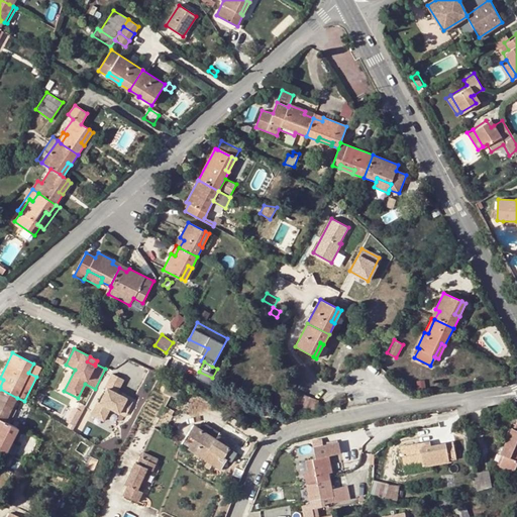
[(40,368),(33,364),(28,373),(36,377),(40,368)]
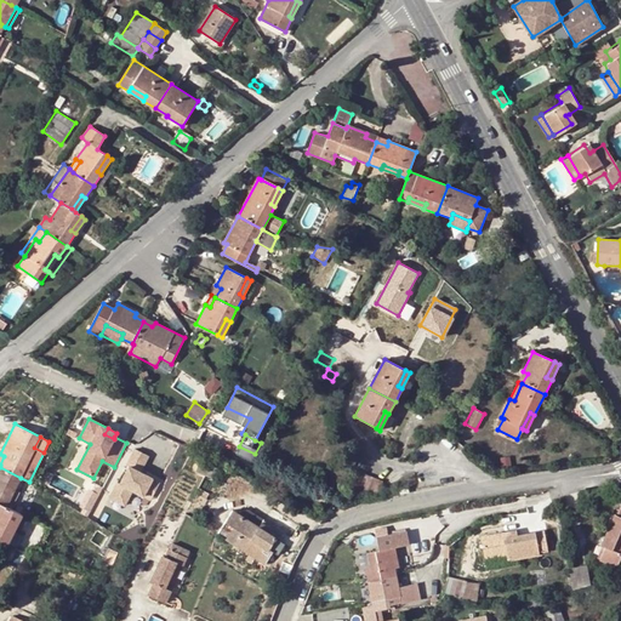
[(148,456),(135,449),(126,465),(129,467),(119,484),(117,483),(109,499),(124,506),(132,490),(143,496),(144,494),(152,499),(158,485),(138,474),(148,456)]
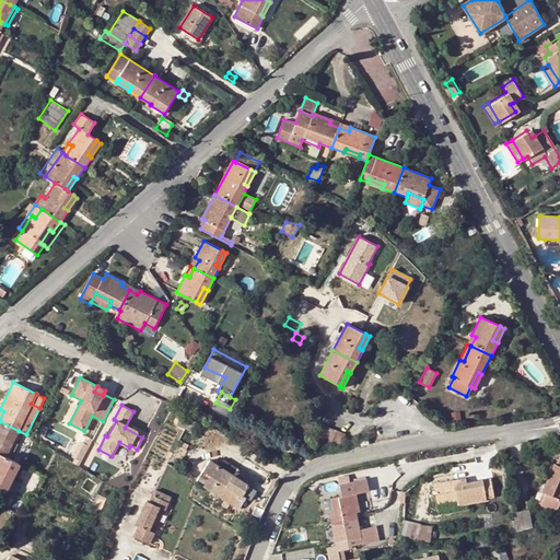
[(196,423),(181,416),(176,424),(191,431),(196,423)]
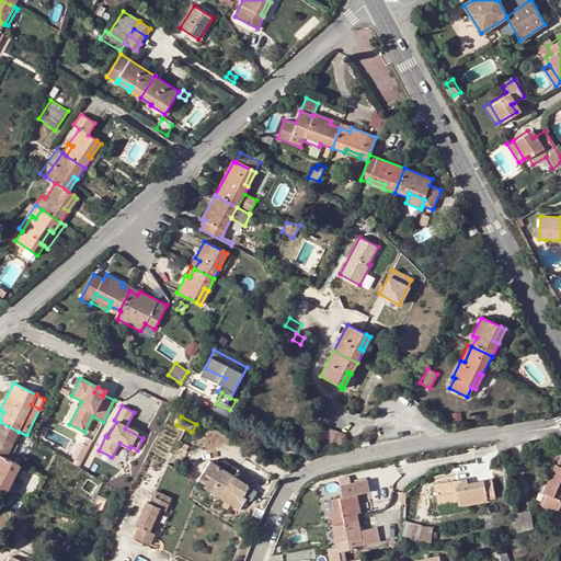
[(0,454),(6,457),(7,454),(12,443),(18,432),(19,432),(0,422),(0,454)]
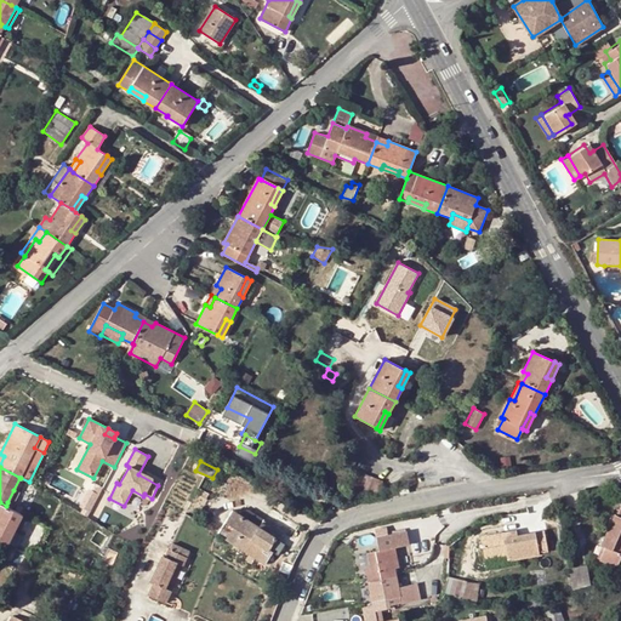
[(355,488),(362,473),(354,471),(348,485),(355,488)]
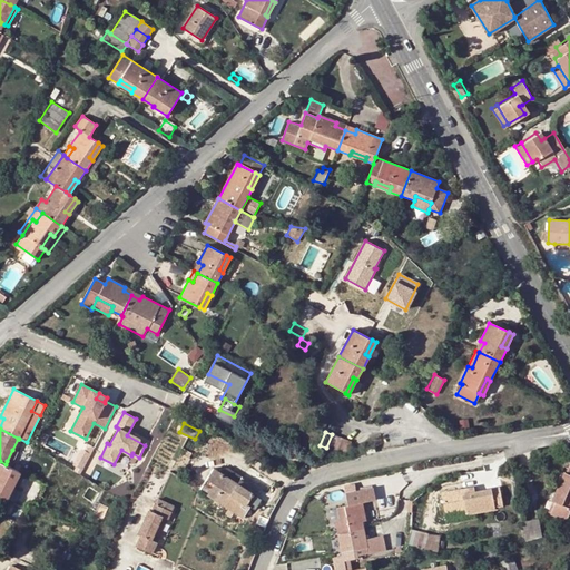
[(337,436),(332,434),(326,448),(333,450),(337,436)]
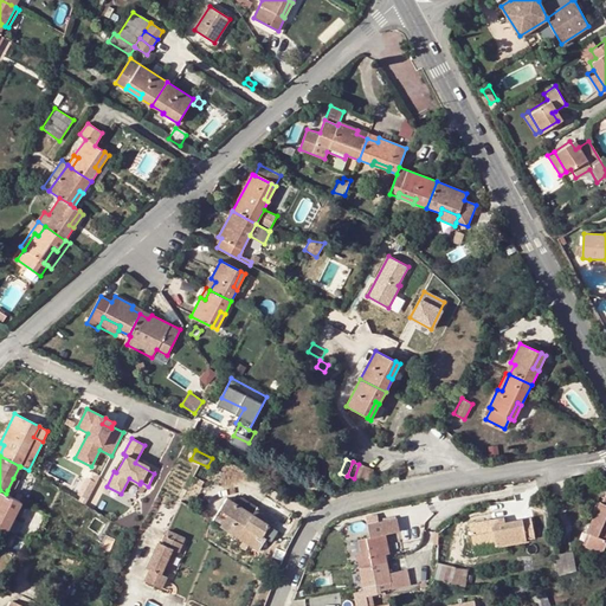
[(366,466),(359,464),(354,478),(362,481),(366,466)]
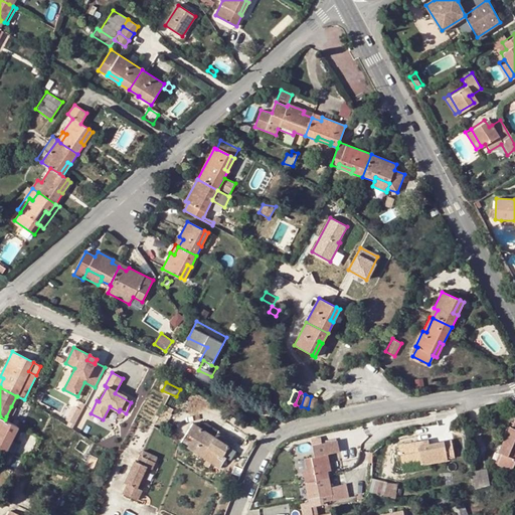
[(318,399),(311,396),(308,408),(313,410),(318,399)]
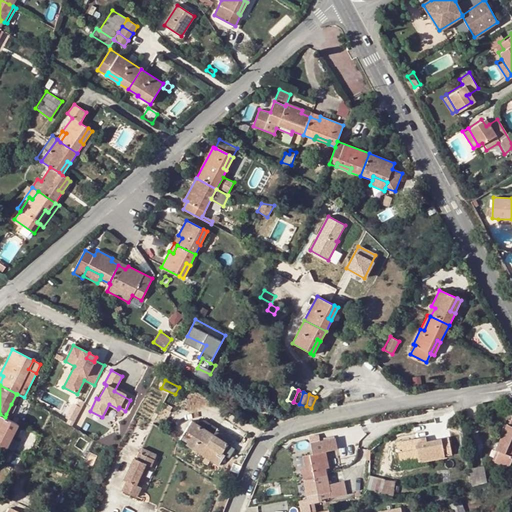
[(11,404),(6,414),(10,416),(15,406),(11,404)]
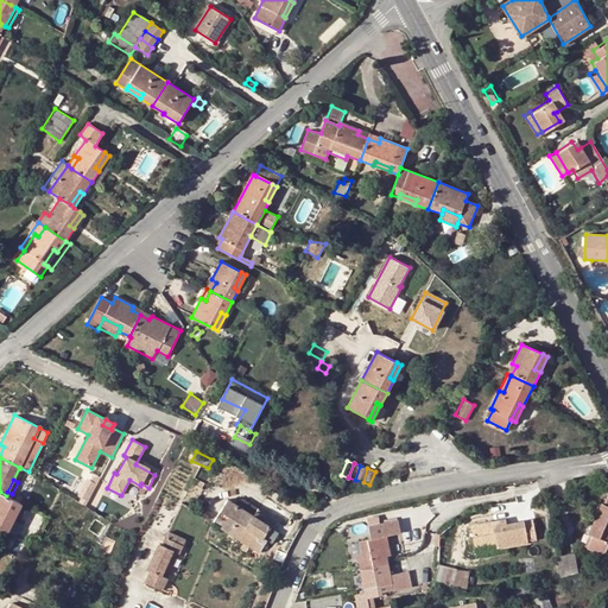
[(252,514),(264,495),(253,488),(240,507),(252,514)]
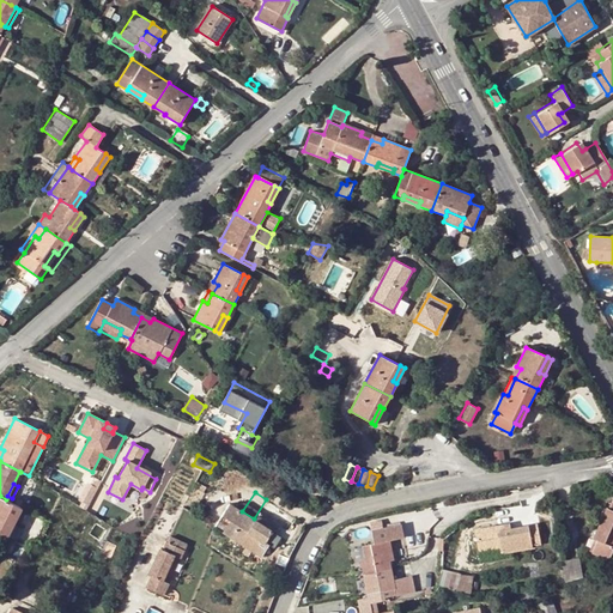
[(67,502),(55,495),(52,499),(64,507),(67,502)]
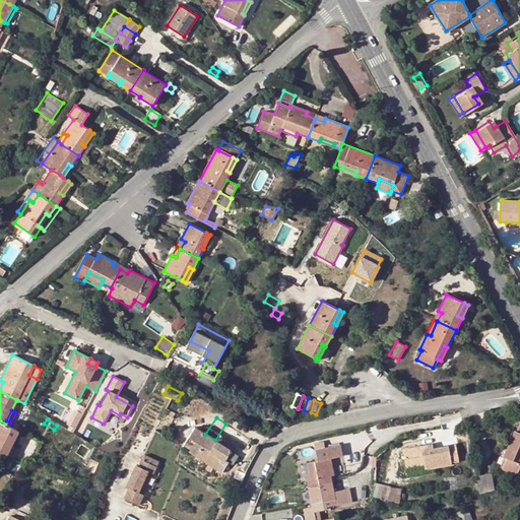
[(0,420),(0,451),(2,453),(9,442),(12,443),(18,431),(5,424),(0,420)]
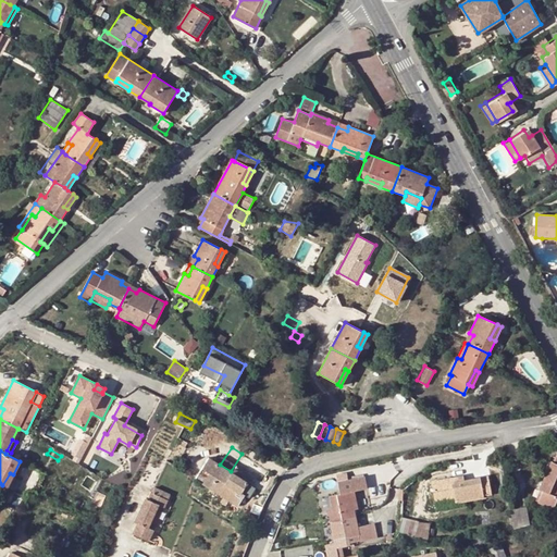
[(556,453),(553,462),(551,461),(539,490),(543,492),(539,503),(554,509),(556,499),(556,453)]
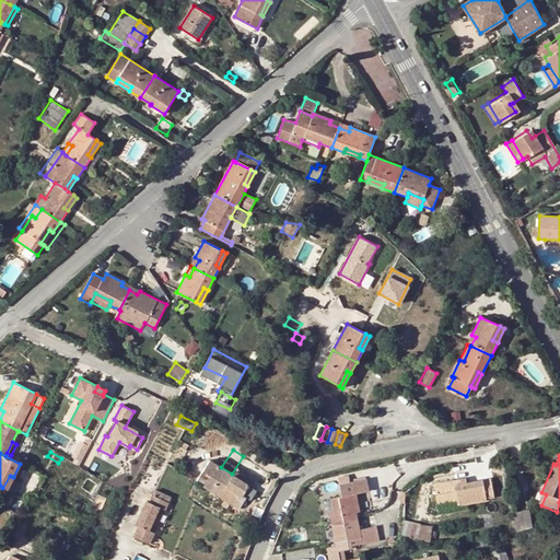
[(271,475),(243,456),(232,474),(248,485),(260,492),(271,475)]
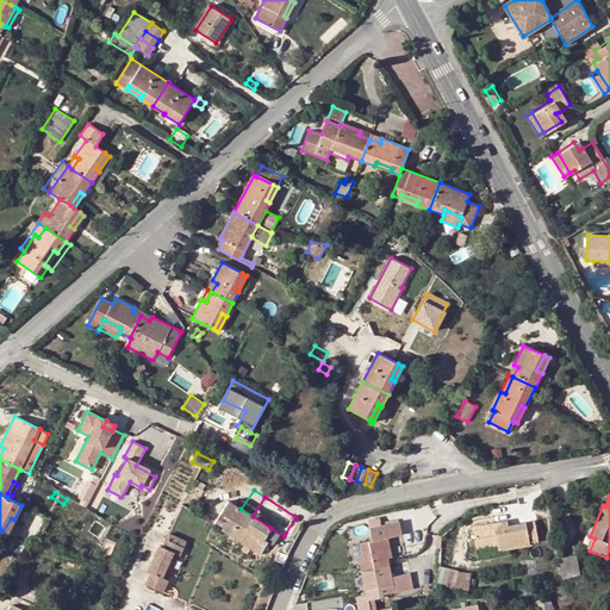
[(253,516),(241,509),(229,499),(215,522),(260,553),(266,542),(262,540),(271,528),(253,516)]
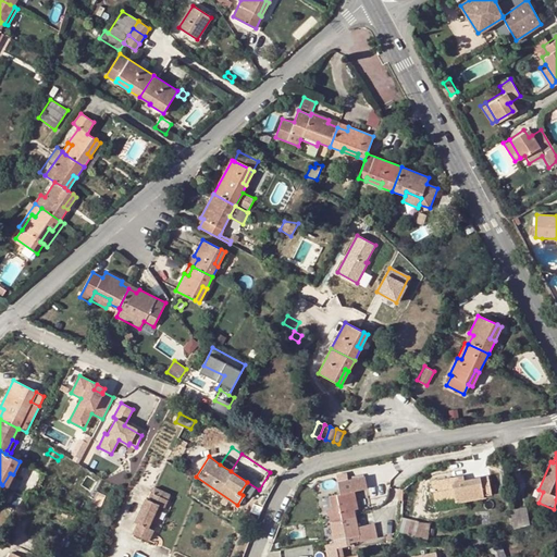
[(10,473),(2,485),(7,487),(13,474),(10,473)]
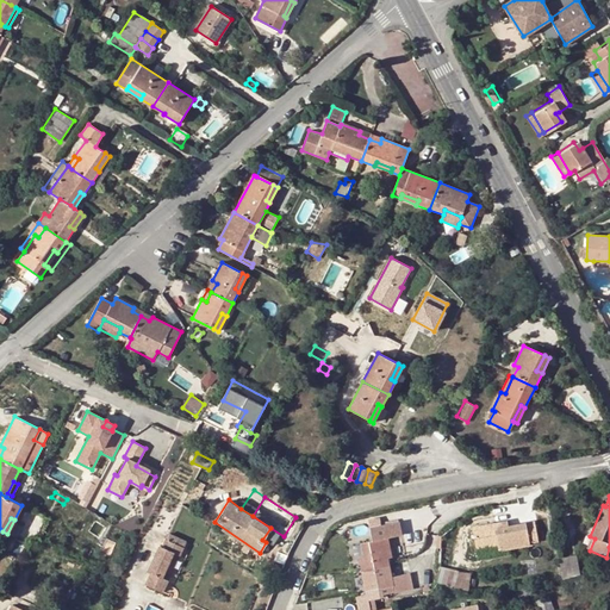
[(387,537),(403,535),(399,521),(371,526),(373,541),(361,542),(363,554),(366,562),(373,561),(374,570),(384,567),(384,565),(388,564),(387,558),(391,556),(387,537)]
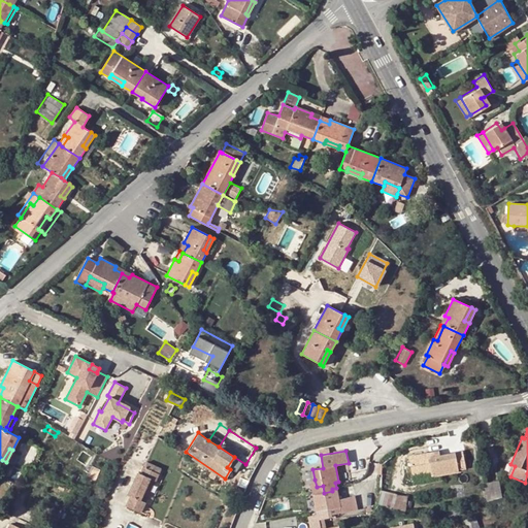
[(408,456),(413,475),(430,472),(431,477),(459,471),(458,470),(466,469),(463,451),(439,455),(438,451),(408,456)]
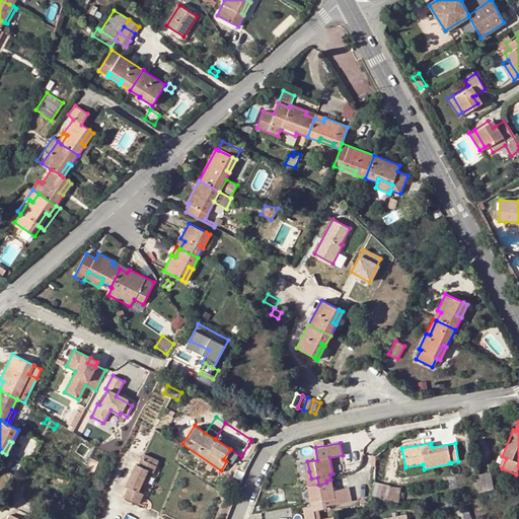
[(128,488),(124,497),(138,504),(143,494),(138,491),(148,470),(153,472),(158,459),(144,453),(138,464),(136,464),(126,486),(128,488)]
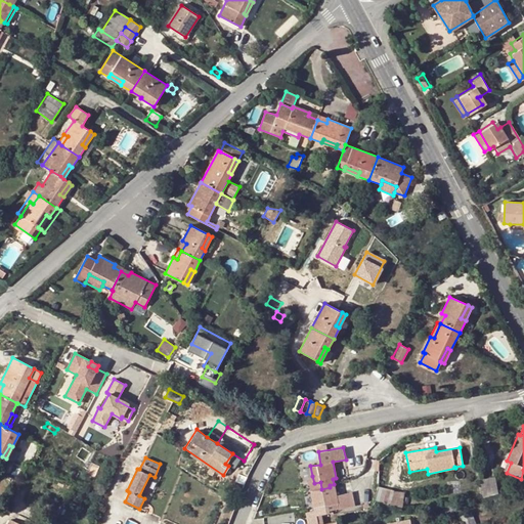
[(100,466),(92,463),(87,474),(95,477),(100,466)]
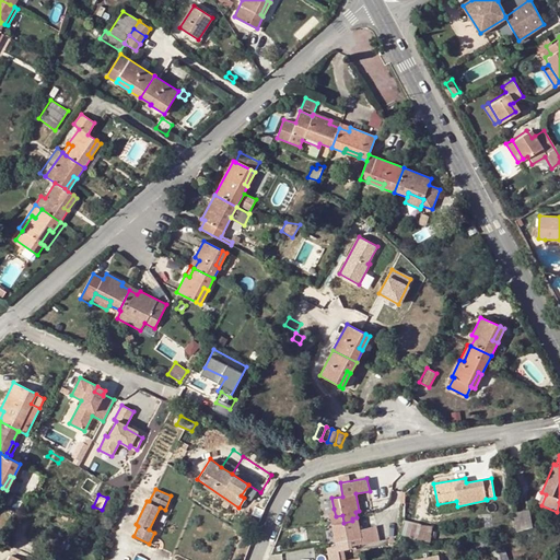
[(329,510),(333,525),(343,523),(342,515),(336,516),(334,509),(329,510)]
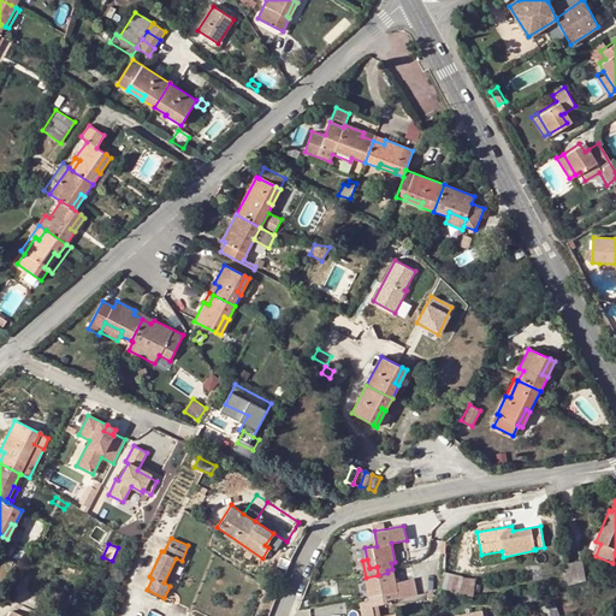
[(563,566),(567,585),(585,582),(582,563),(563,566)]
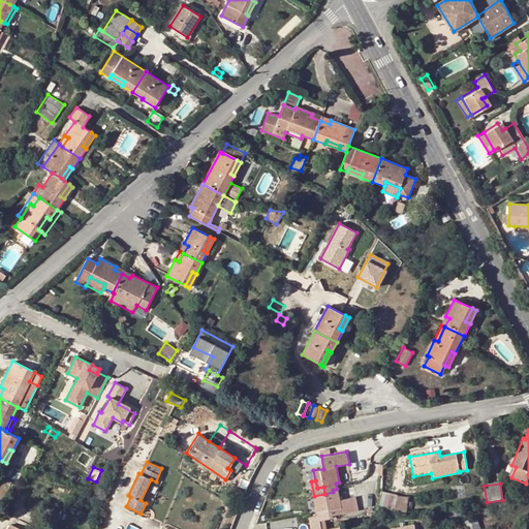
[(314,496),(317,512),(331,510),(340,508),(342,514),(358,510),(354,498),(340,500),(337,489),(333,490),(333,492),(327,494),(314,496)]
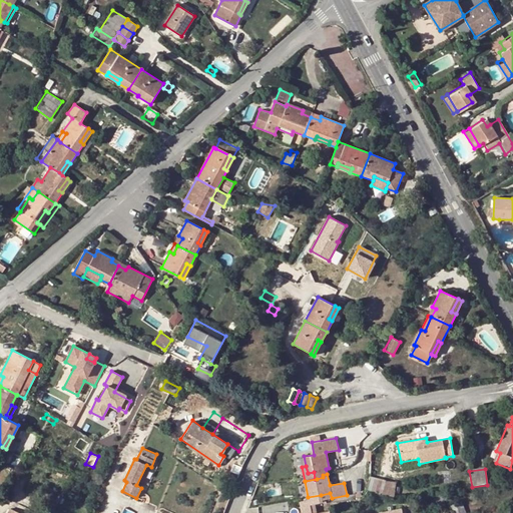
[(369,478),(368,491),(381,495),(393,496),(396,483),(385,482),(369,478)]
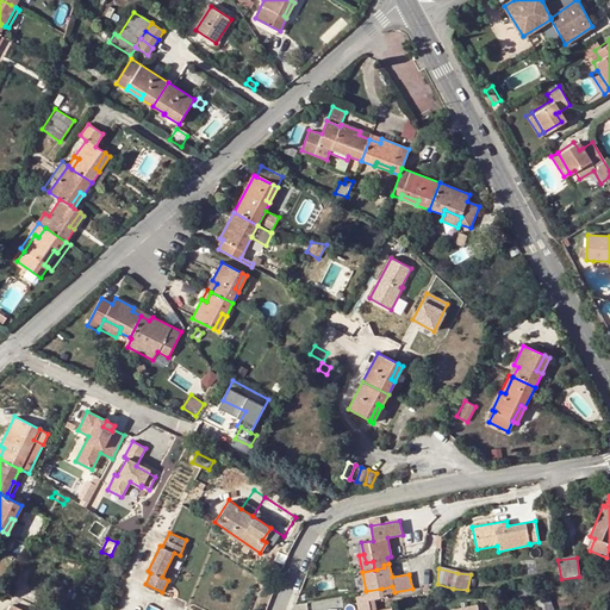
[(374,598),(383,596),(381,589),(366,591),(367,595),(356,597),(359,609),(392,609),(392,608),(377,609),(375,609),(369,609),(368,599),(374,598)]
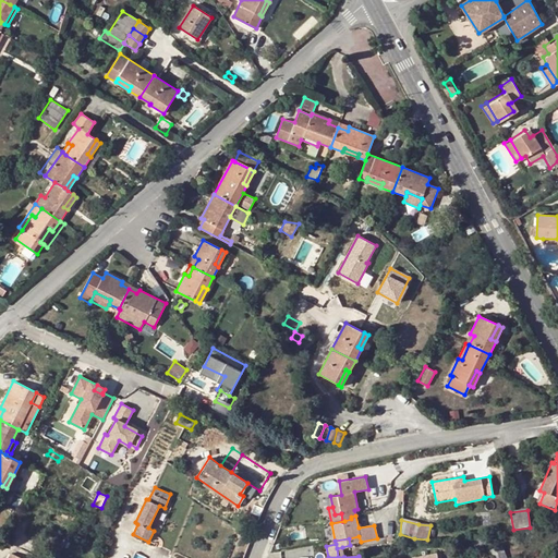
[(506,557),(501,546),(490,550),(493,557),(506,557)]
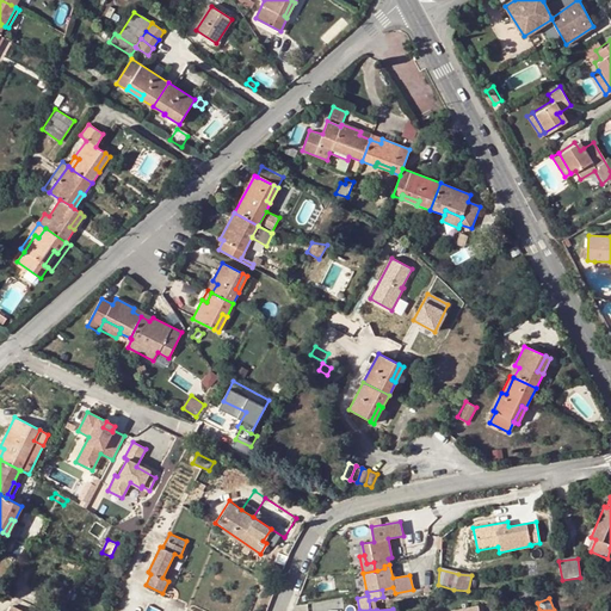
[(32,610),(35,608),(23,600),(18,609),(12,606),(8,610),(32,610)]
